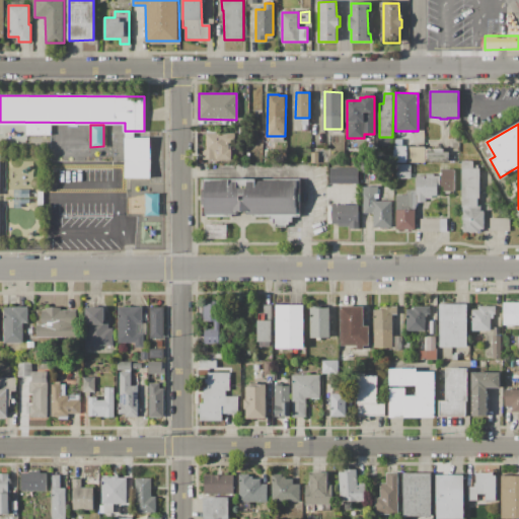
[(206,133),(234,134),(234,143),(228,143),(228,160),(202,160),(202,150),(206,150),(206,133)]
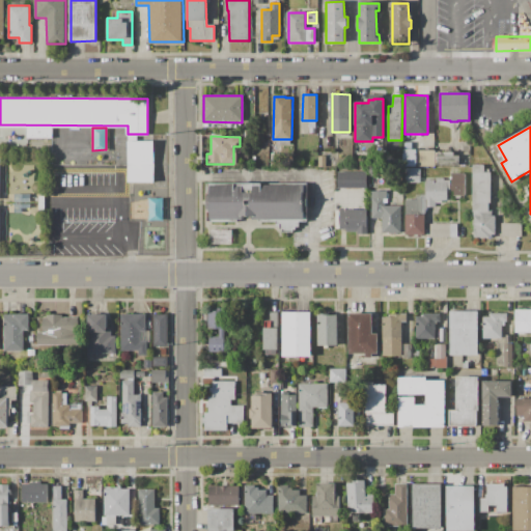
[(128,141),(152,141),(154,182),(129,183),(128,141)]
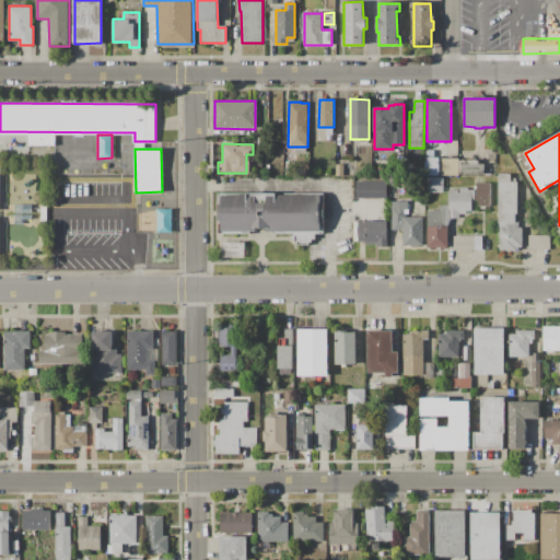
[(439,159),(477,160),(477,164),(485,164),(485,174),(458,174),(458,175),(427,175),(427,163),(439,163),(439,159)]
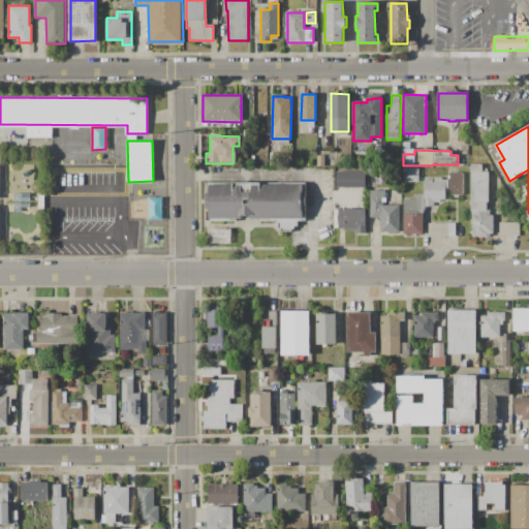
[(470,163),(483,164),(483,172),(488,173),(488,201),(487,201),(487,210),(470,210),(470,163)]
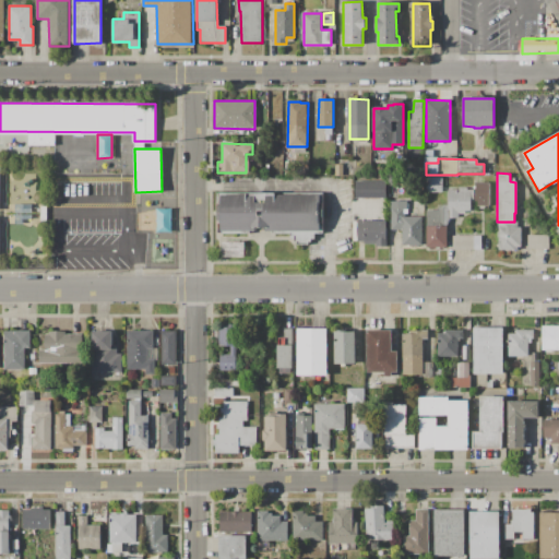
[(427,177),(441,177),(441,191),(427,191),(427,177)]
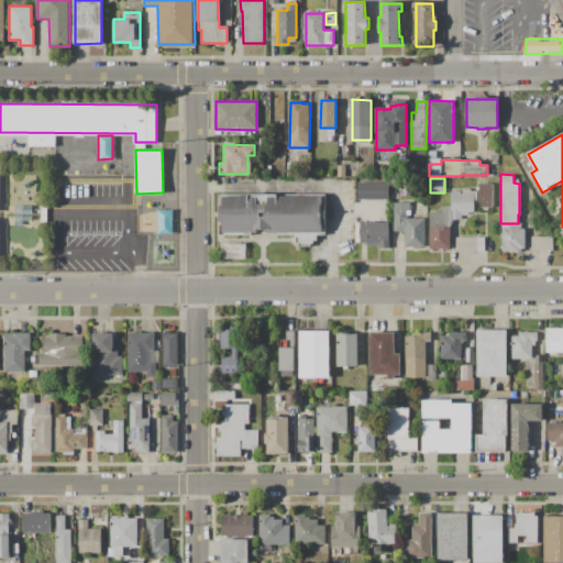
[(359,183),(388,184),(388,200),(359,199),(359,183)]
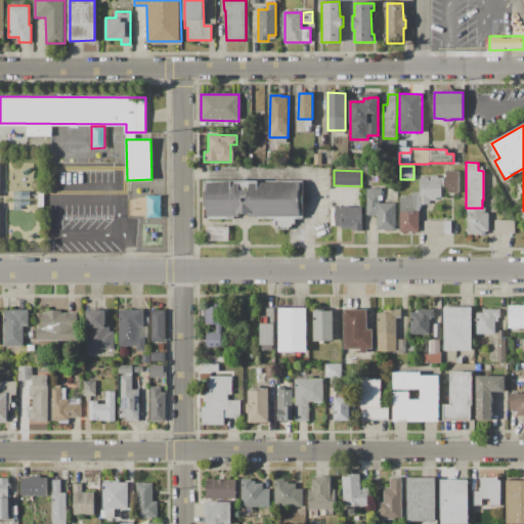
[(446,171),(459,171),(459,192),(445,192),(446,171)]
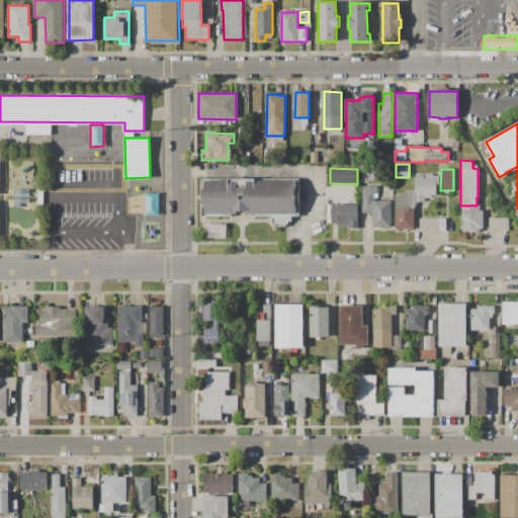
[(416,174),(433,174),(433,176),(436,176),(436,195),(430,195),(430,197),(424,197),(424,201),(415,201),(416,174)]
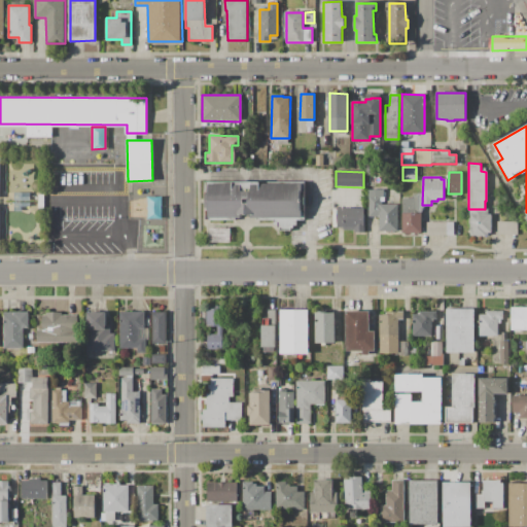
[(205,181),(305,182),(304,219),(296,219),(296,224),(293,224),(293,227),(290,227),(290,231),(281,231),(281,227),(276,227),(276,224),(273,224),(273,218),(236,218),(236,219),(205,219),(205,181)]
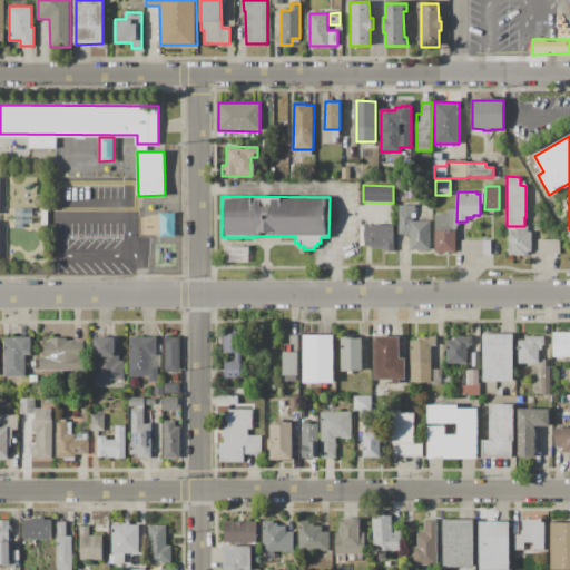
[(399,205),(418,205),(418,213),(412,213),(412,220),(430,220),(429,251),(410,251),(410,233),(399,233),(399,205)]
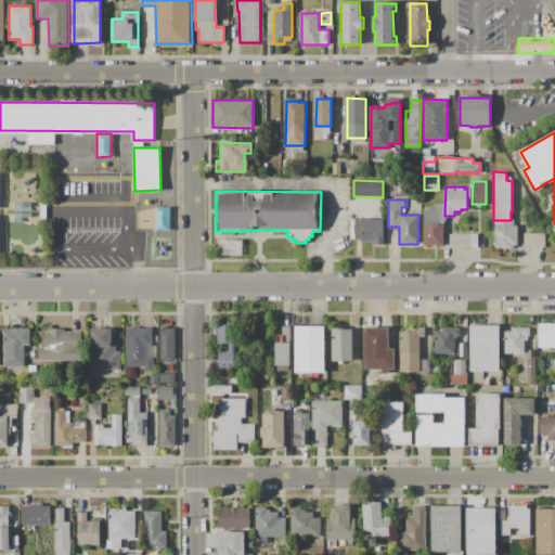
[(15,203),(30,203),(30,211),(15,211),(15,203)]
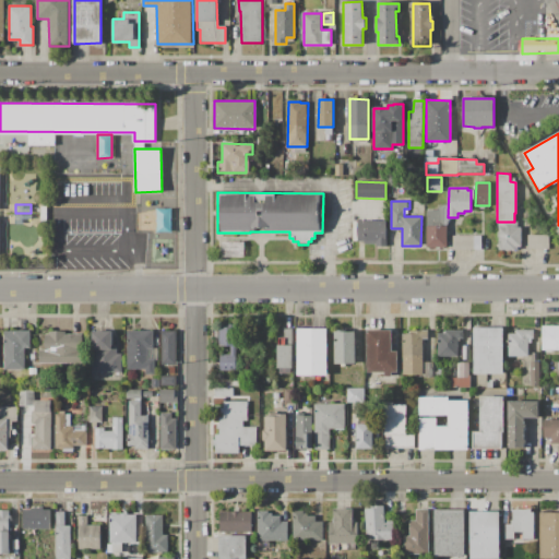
[(157,209),(170,207),(171,232),(158,232),(157,209)]
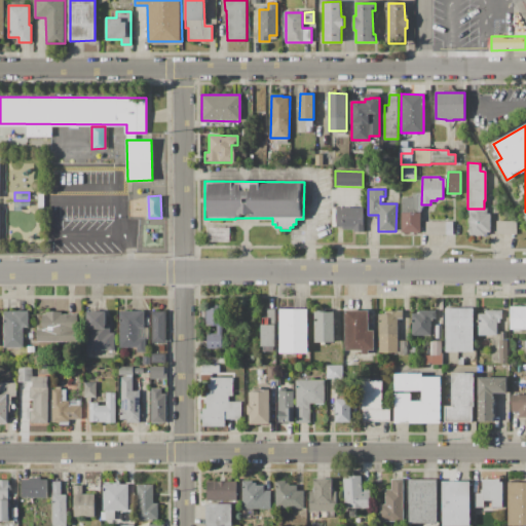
[(402,198),(413,198),(413,195),(420,195),(419,233),(402,232),(402,198)]
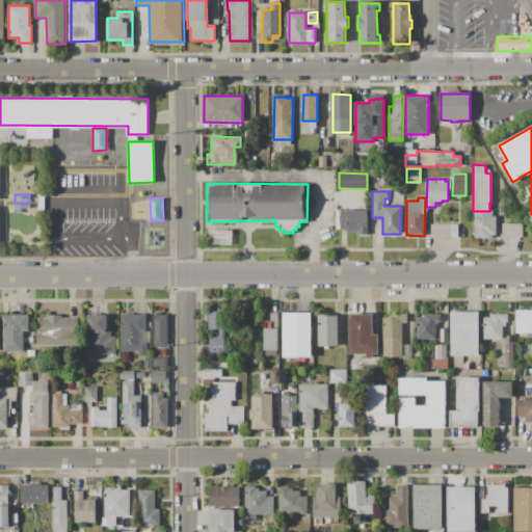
[(14,205),(30,205),(30,213),(14,214),(14,205)]
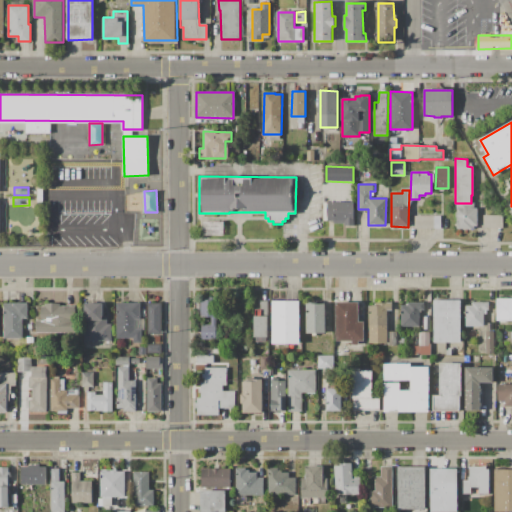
[(324,202),(353,202),(353,227),(345,227),(345,223),(335,223),(335,220),(324,220),(324,202)]
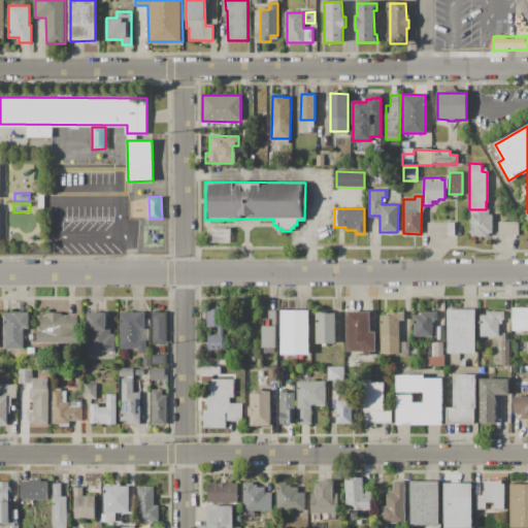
[(470,216),(491,215),(491,236),(471,236),(470,216)]
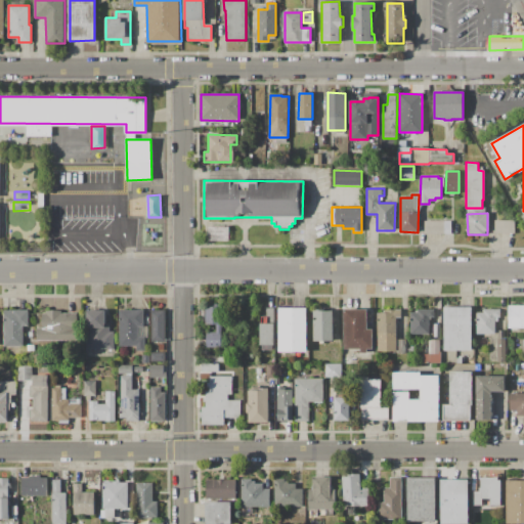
[(423,221),(449,220),(449,233),(424,234),(423,221)]
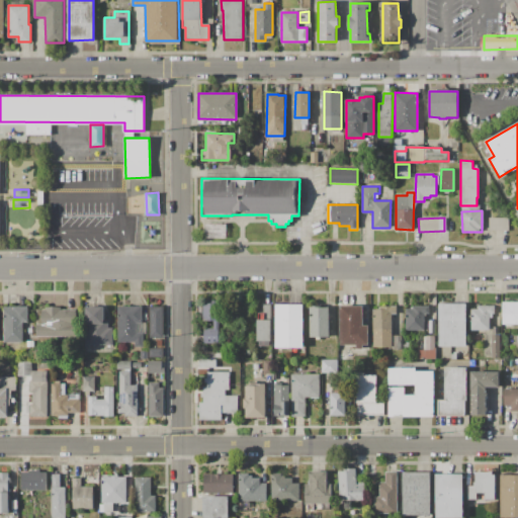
[(489,218),(509,218),(508,232),(489,232),(489,218)]
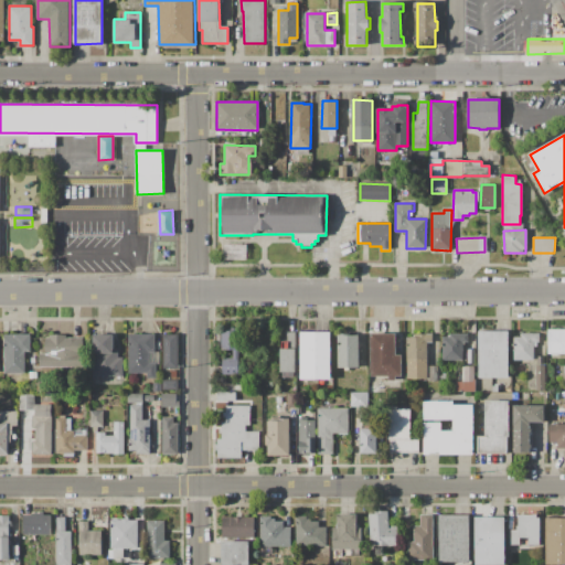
[(245,245),(224,245),(225,258),(245,258),(245,245)]
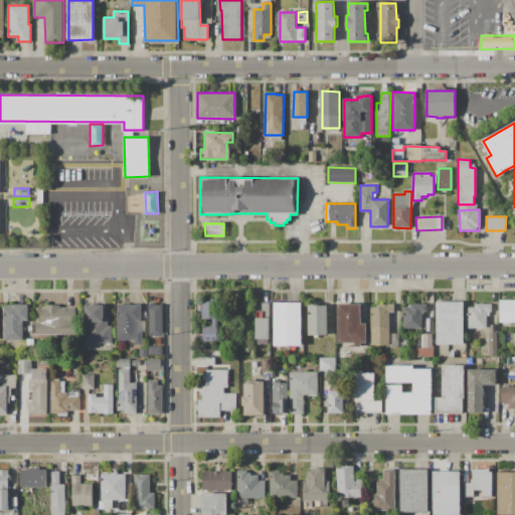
[(216,300),(216,340),(202,340),(202,326),(212,326),(212,319),(201,319),(201,302),(210,302),(210,300),(216,300)]
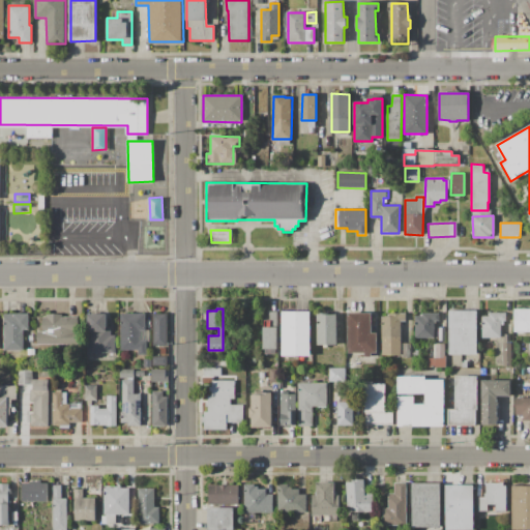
[(516,308),(529,308),(529,331),(514,331),(516,308)]
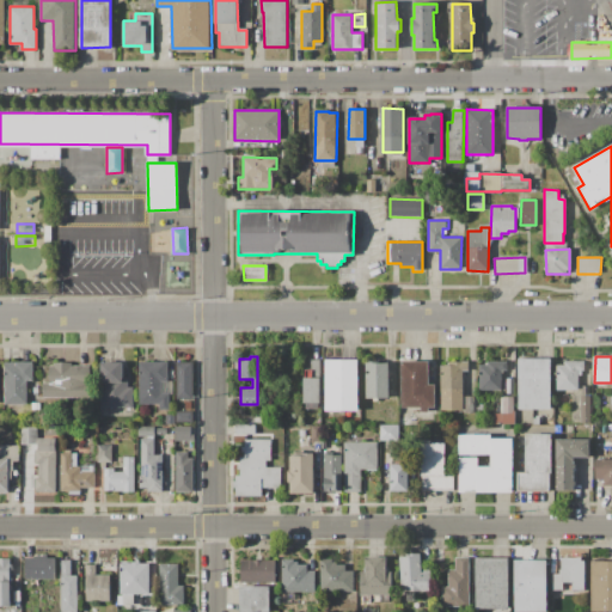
[(518,359),(552,359),(551,408),(518,408),(518,359)]
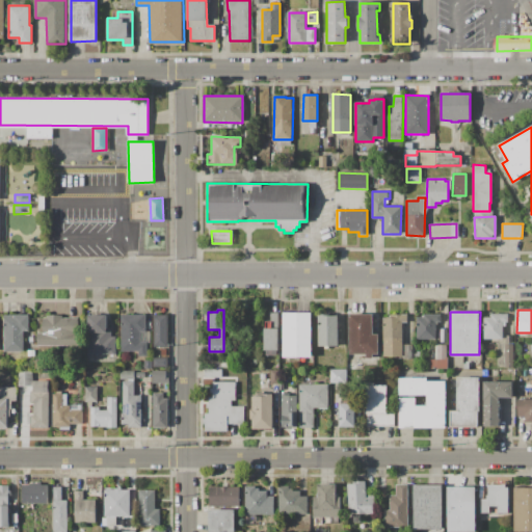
[(86,314),(106,313),(106,328),(111,328),(111,337),(115,337),(115,354),(87,354),(86,314)]
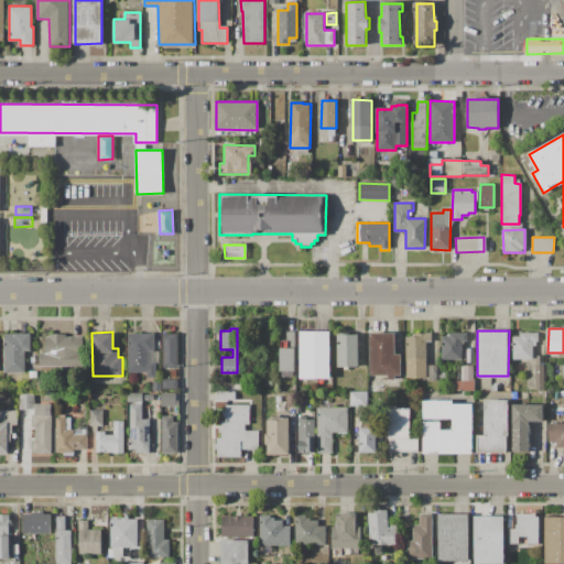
[(286,332),(295,332),(295,342),(286,342),(286,332)]
